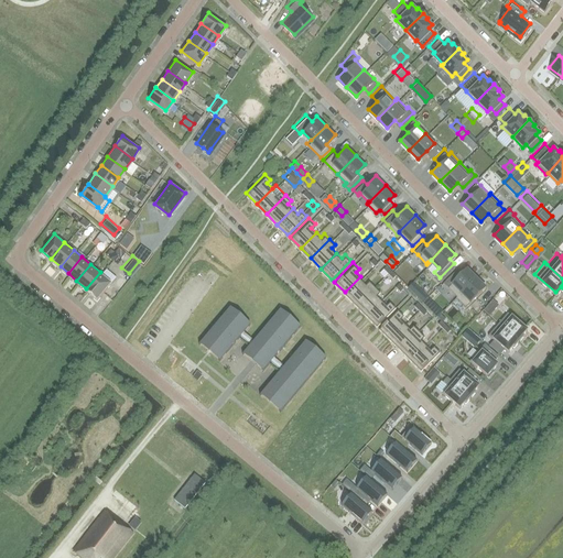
[(452,270),(443,280),(456,293),(456,294),(475,275),(466,265),(456,275),(452,270)]
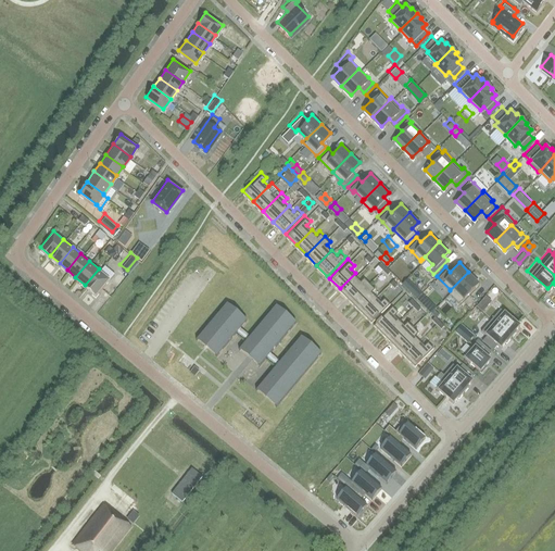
[(99,268),(85,285),(95,293),(109,277),(99,268)]
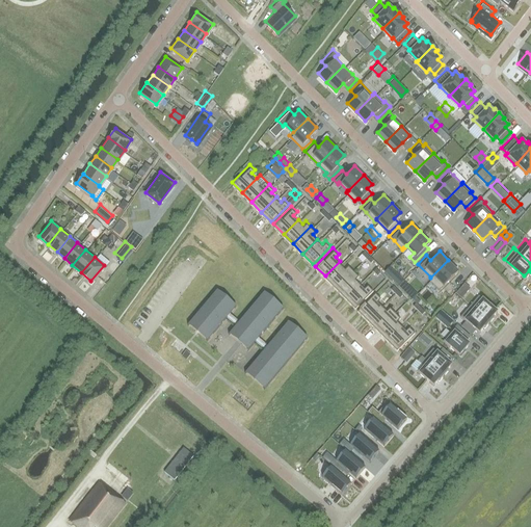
[(430,277),(429,278),(430,279),(439,287),(457,268),(448,260),(430,278),(430,277)]
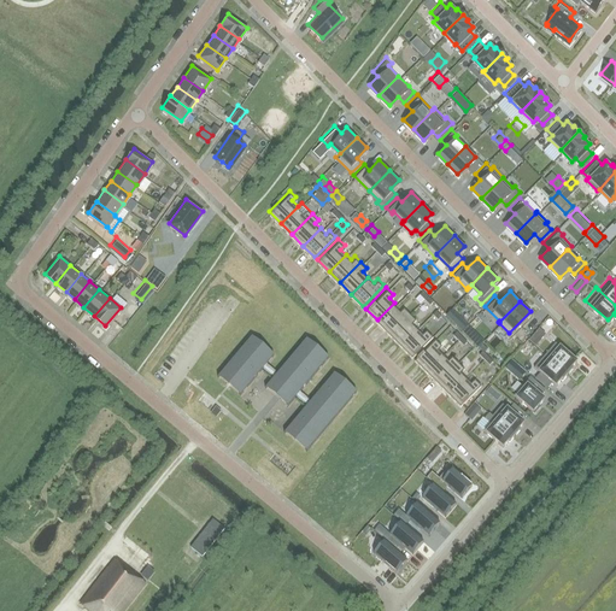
[(394,303),(377,319),(388,332),(409,310),(403,305),(399,309),(394,303)]
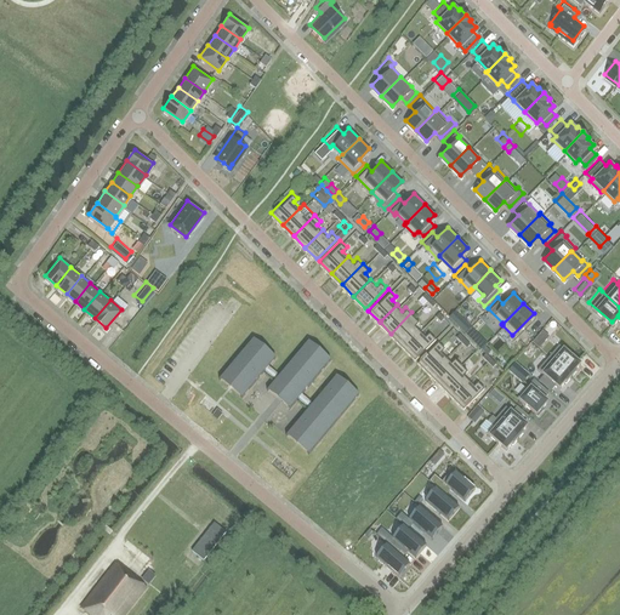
[(411,312),(391,334),(402,345),(420,328),(414,323),(417,318),(411,312)]
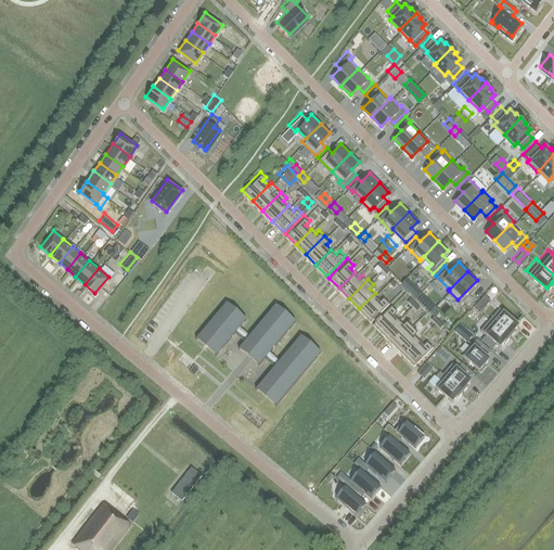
[(415,284),(410,289),(415,293),(420,289),(415,284)]
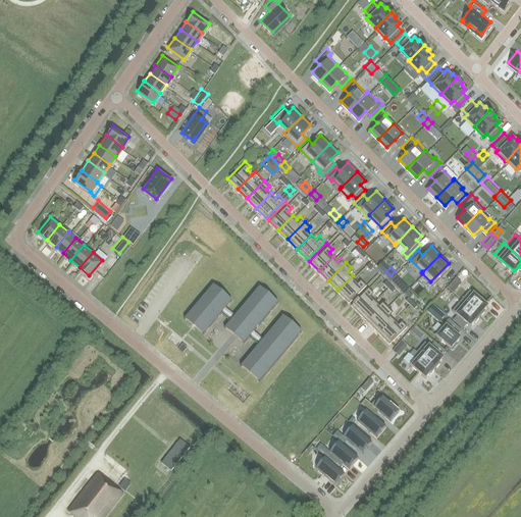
[(455,274),(447,283),(452,289),(460,279),(455,274)]
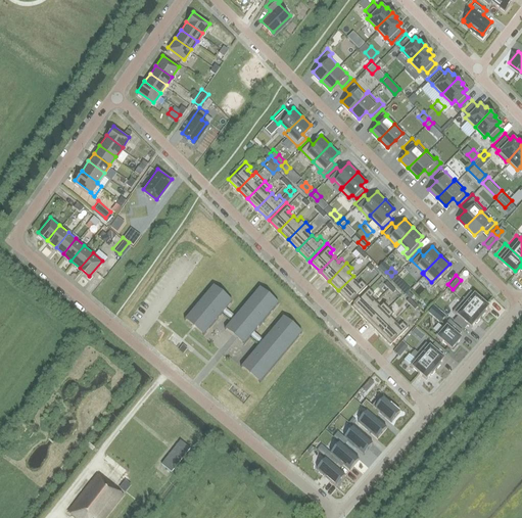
[(353,276),(338,290),(348,300),(366,283),(361,277),(358,280),(353,276)]
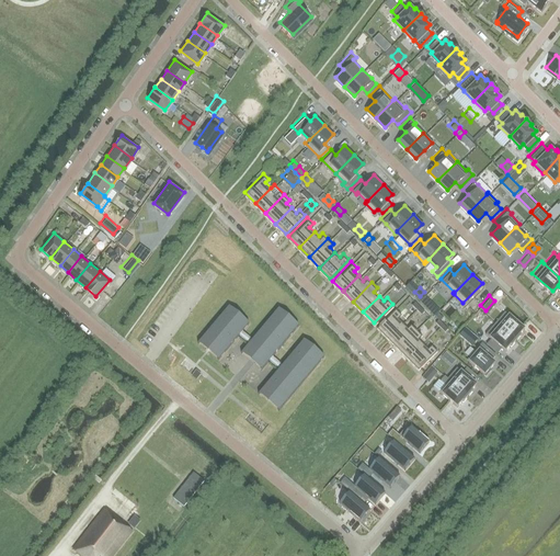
[(431,297),(425,303),(430,306),(434,303),(435,302),(431,297)]
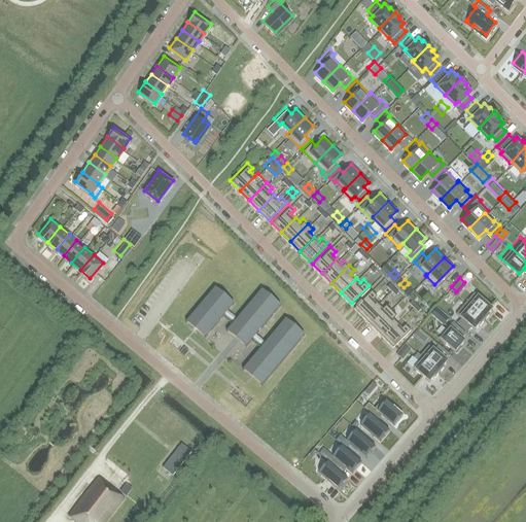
[(214,284),(185,318),(204,334),(224,310),(234,317),(225,326),(245,343),(252,334),(263,342),(242,366),(260,381),(304,331),(285,315),(266,339),(255,331),(280,302),(260,285),(237,314),(228,306),(233,300),(214,284)]
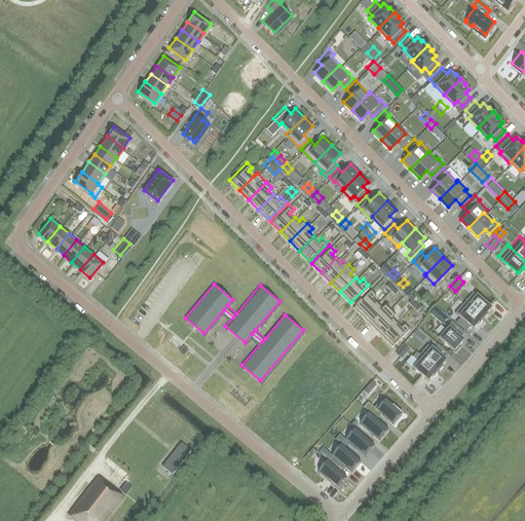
[(411,288),(407,284),(403,287),(407,292),(411,288)]
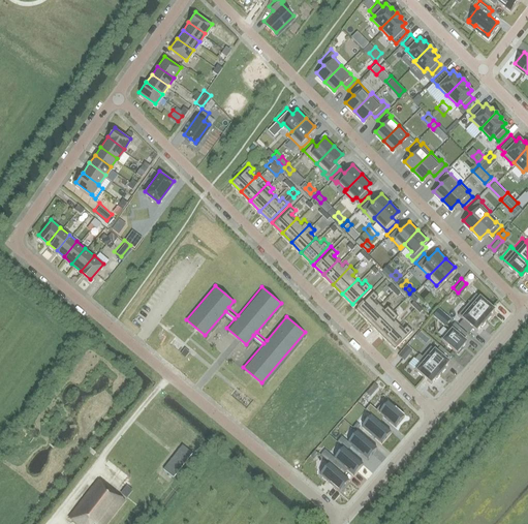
[(372,288),(354,306),(365,316),(379,301),(375,297),(378,294),(372,288)]
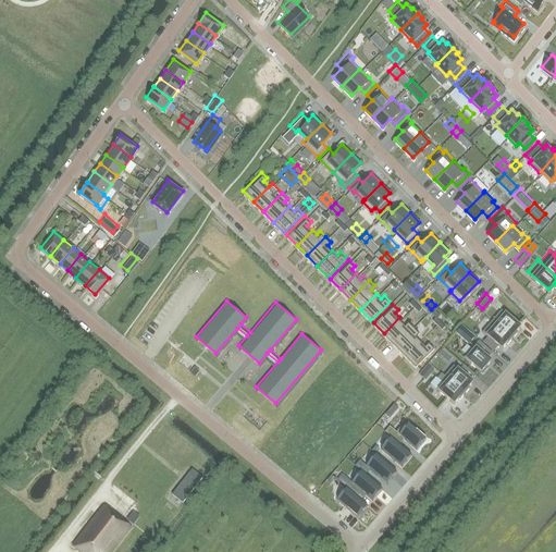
[(501,306),(491,317),(511,334),(516,329),(515,328),(520,322),(501,306)]
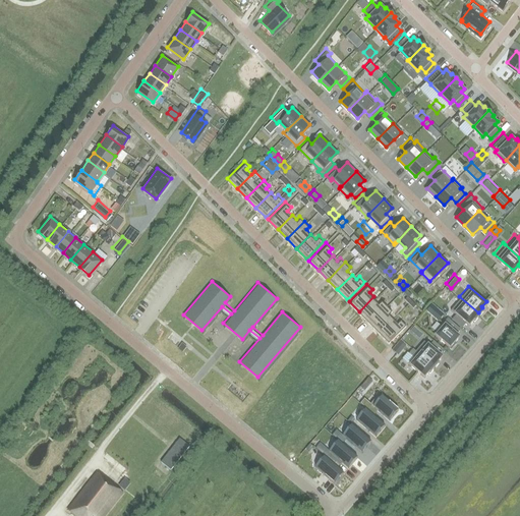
[(373,296),(359,311),(368,321),(386,303),(381,298),(378,301),(373,296)]
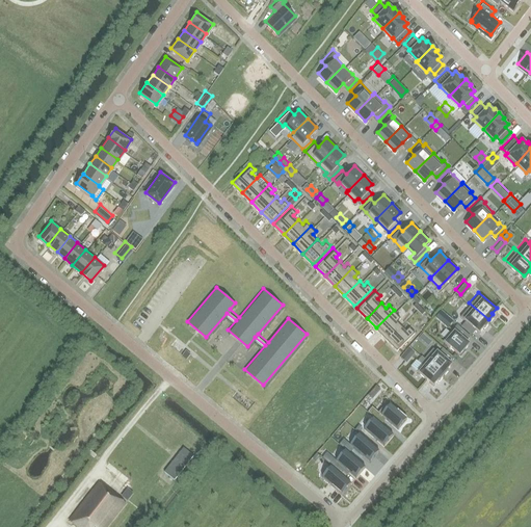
[(469,302),(459,313),(466,318),(461,322),(471,331),(475,326),(478,328),(483,323),(484,324),(488,319),(469,302)]
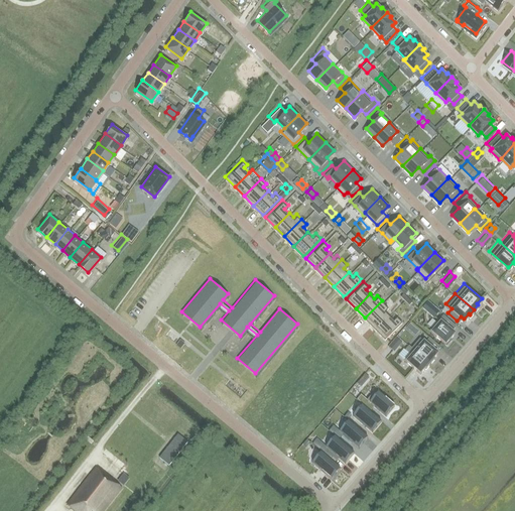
[(382,300),(365,317),(374,327),(389,312),(384,308),(387,305),(382,300)]
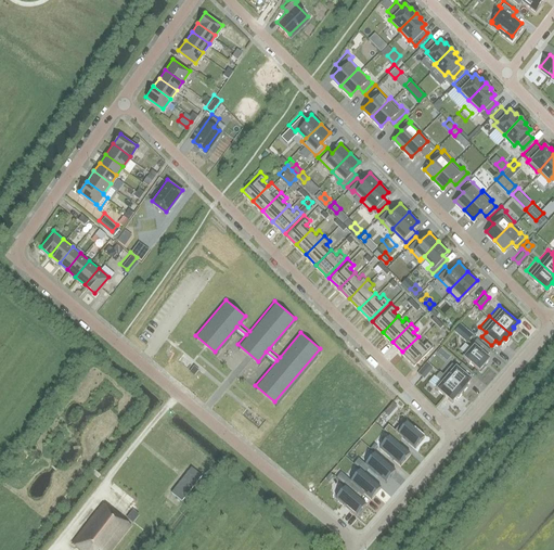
[(472,341),(461,352),(479,368),(485,362),(484,361),(489,355),(485,353),(489,347),(476,335),(472,341)]
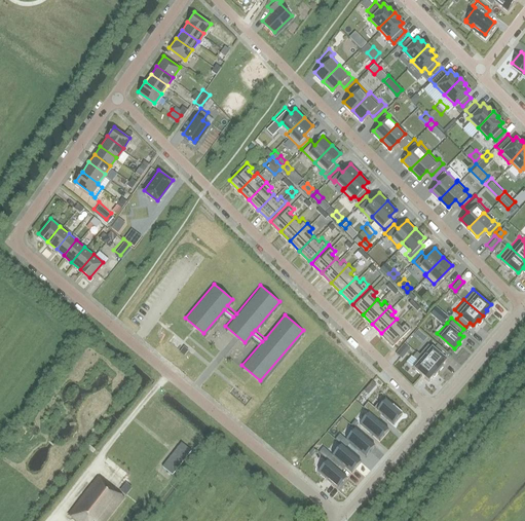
[(397,319),(381,333),(391,343),(409,326),(404,320),(401,324),(397,319)]
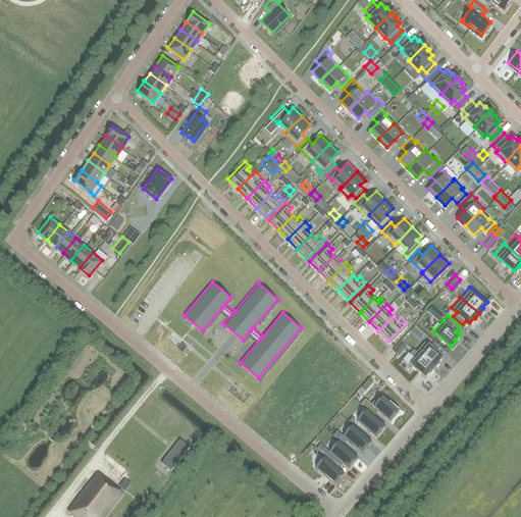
[(415,323),(411,328),(415,332),(420,327),(415,323)]
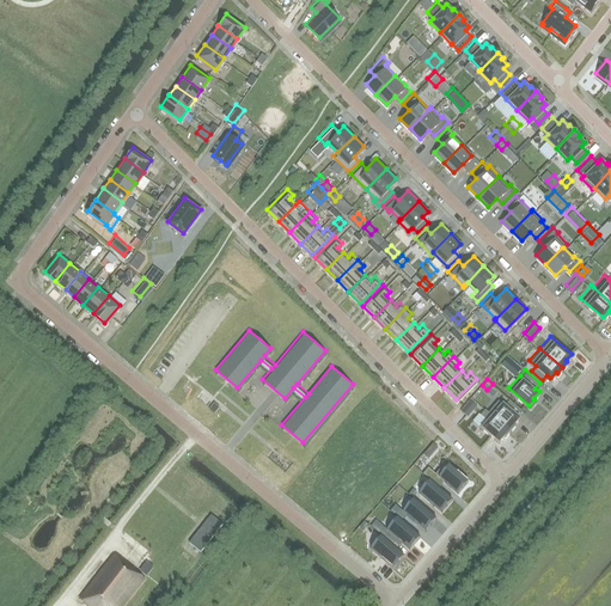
[(470,395),(460,405),(466,410),(475,398),(470,395)]
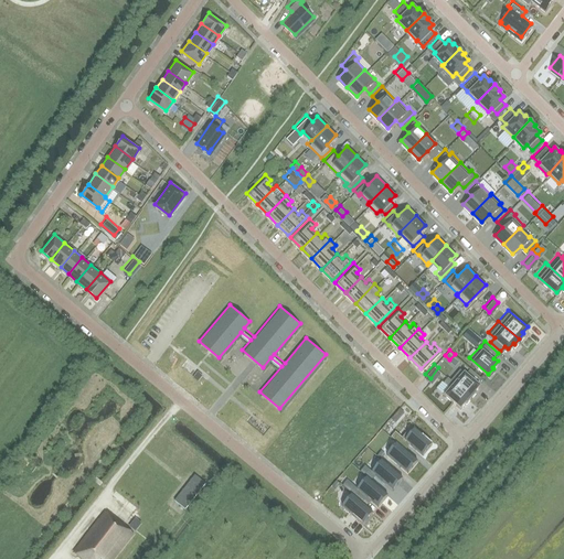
[(450,376),(449,377),(470,395),(476,389),(474,388),(479,383),(475,379),(479,374),(469,366),(465,371),(459,366),(450,376)]
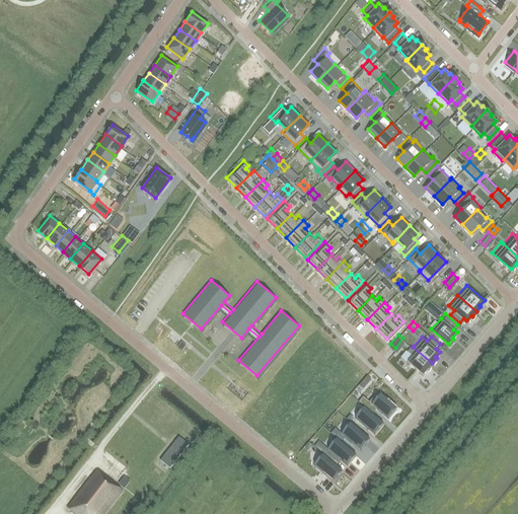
[(412,352),(405,358),(422,372),(427,367),(428,368),(432,363),(413,347),(414,346),(411,344),(407,348),(412,352)]
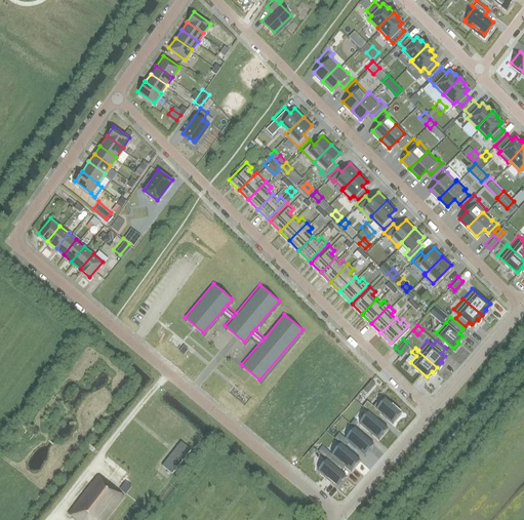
[(381,393),(372,403),(392,420),(401,409),(381,393)]
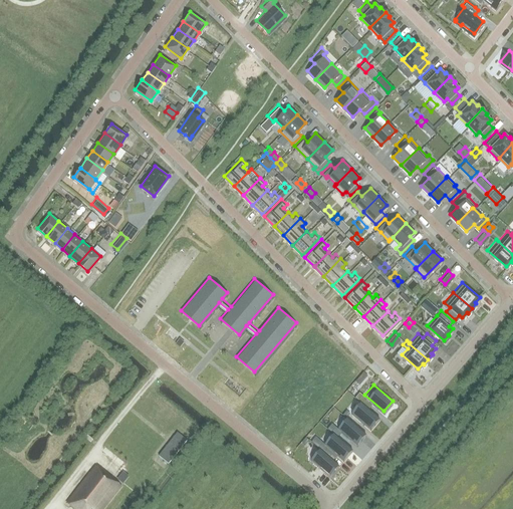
[(358,389),(354,394),(359,398),(363,393),(358,389)]
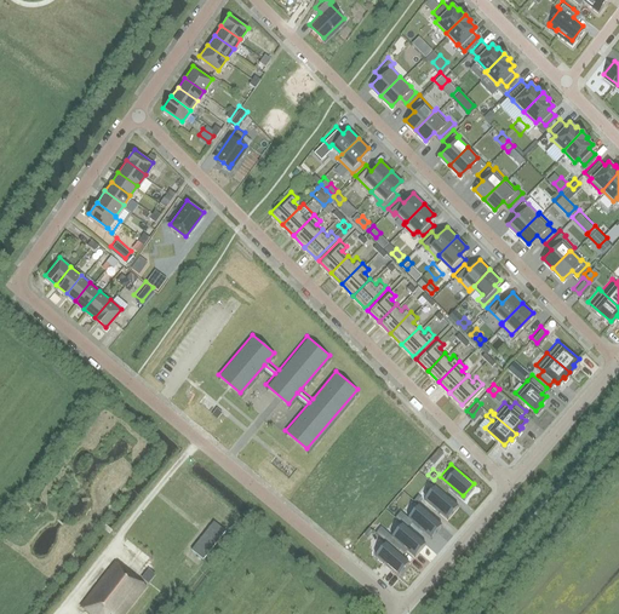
[(434,482),(424,494),(447,515),(457,503),(434,482)]
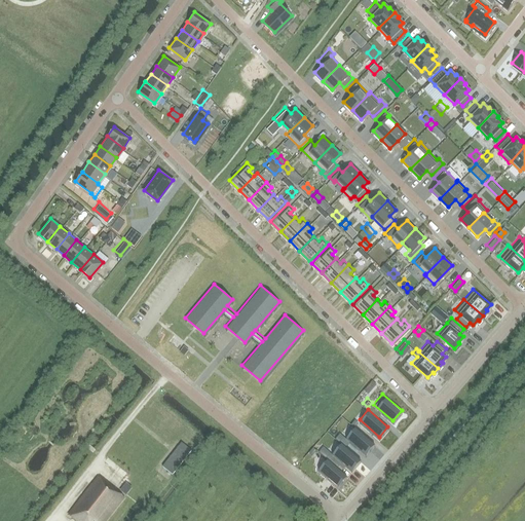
[(339,431),(335,435),(344,444),(348,439),(365,452),(374,443),(354,425),(345,436),(339,431)]
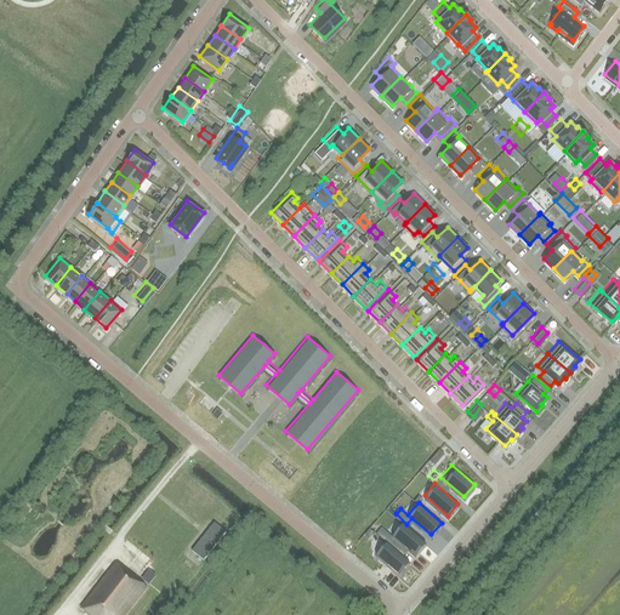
[(216,517),(193,545),(205,554),(228,527),(216,517)]
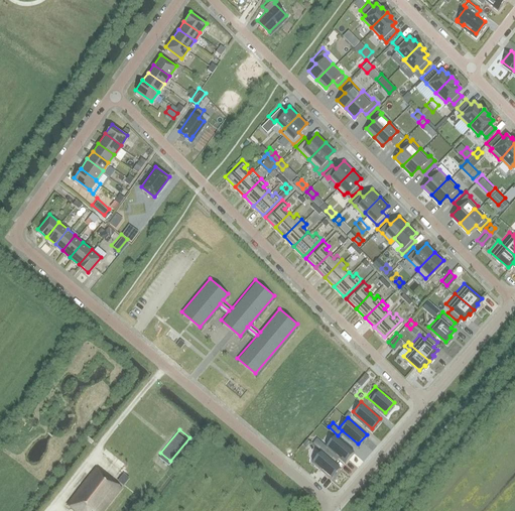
[(316,434),(311,439),(325,451),(329,446),(345,460),(353,450),(334,433),(326,442),(316,434)]
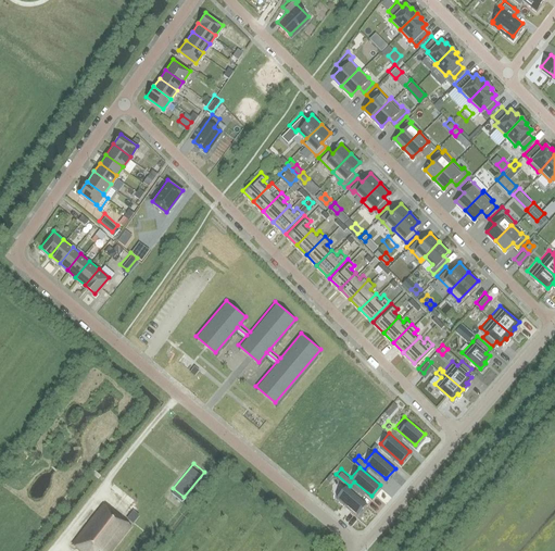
[(345,484),(336,495),(356,513),(366,502),(345,484)]
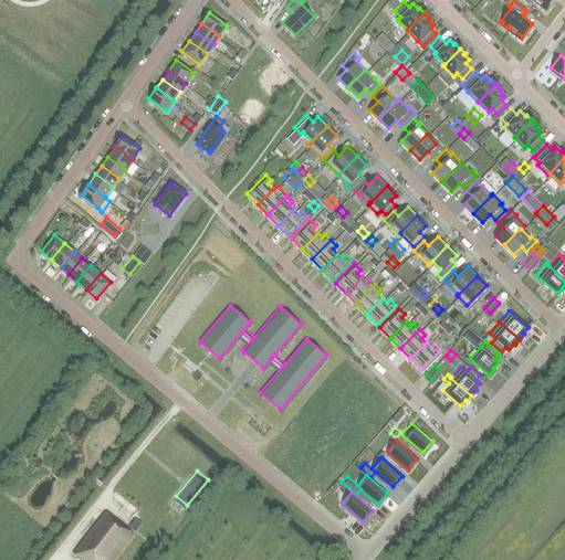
[(127,497),(121,506),(131,514),(137,505),(127,497)]
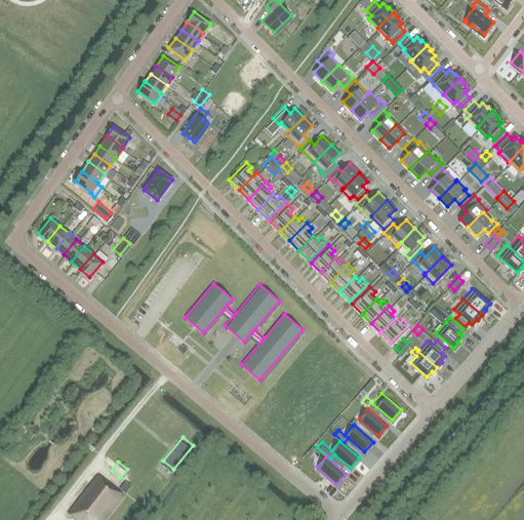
[(101,519),(123,492),(97,472),(68,510),(81,519),(101,519)]
